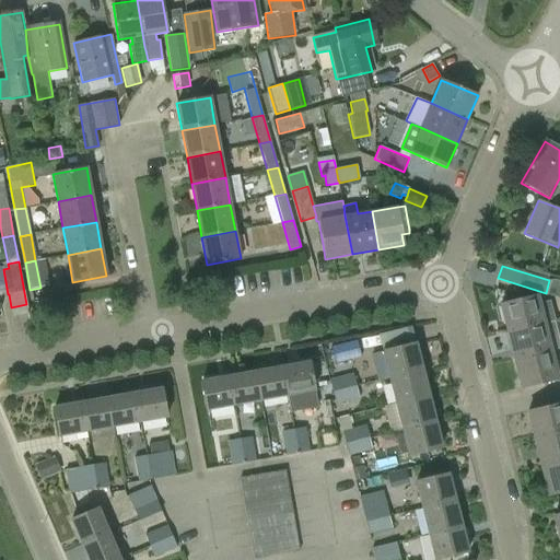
[(537,298),(501,306),(508,334),(545,324),(555,322),(556,322),(550,301),(539,303),(537,298)]
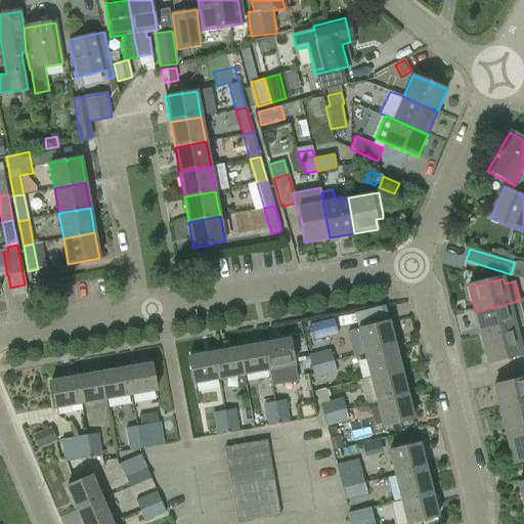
[(25,285),(10,288),(11,296),(27,293),(25,285)]
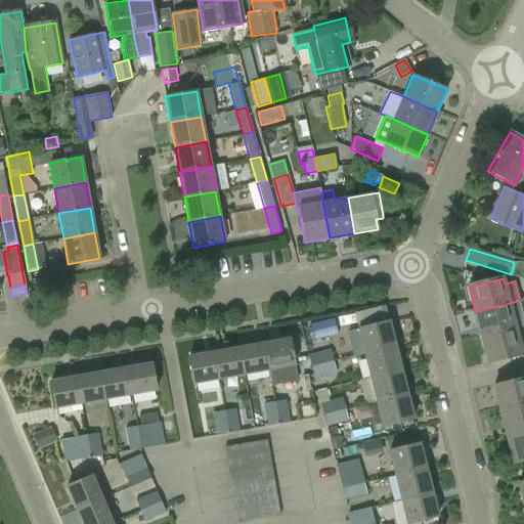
[(475,312),(482,338),(516,330),(516,329),(523,325),(523,321),(519,301),(510,303),(475,312)]
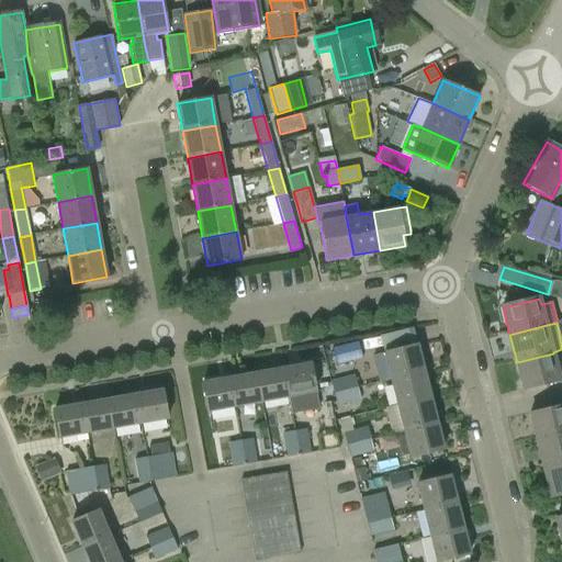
[(417,345),(384,353),(371,357),(378,383),(391,380),(424,372),(417,345)]
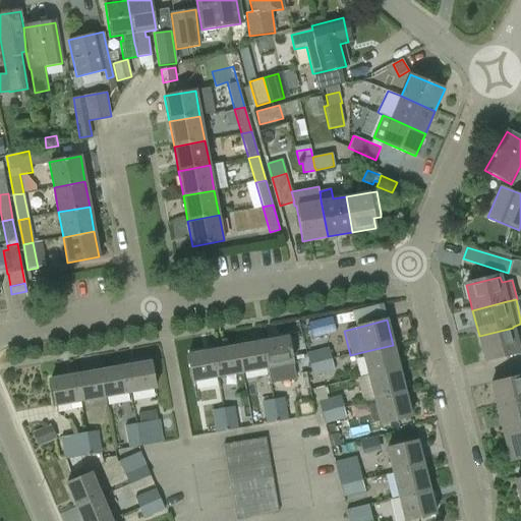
[(513,328),(479,336),(485,362),(519,354),(513,328)]
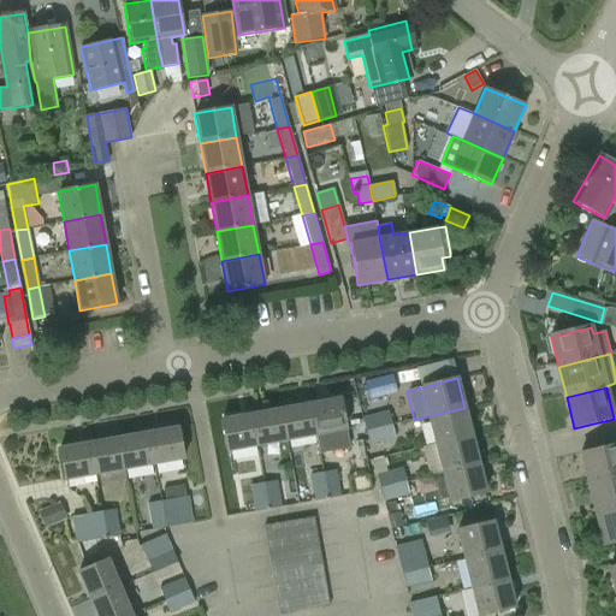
[(341,397),(311,403),(317,436),(347,430),(341,397)]
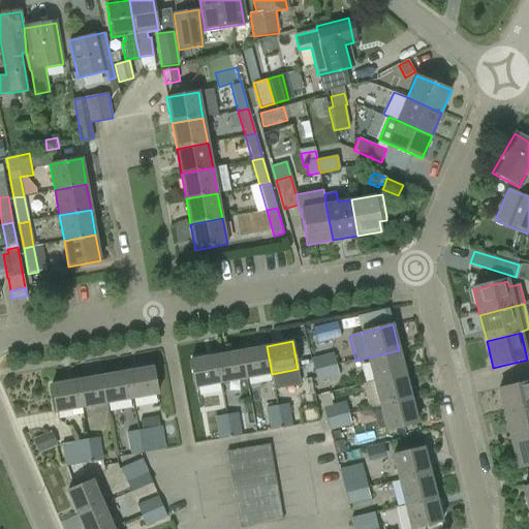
[(242,350),(247,378),(272,374),(267,346),(242,350)]
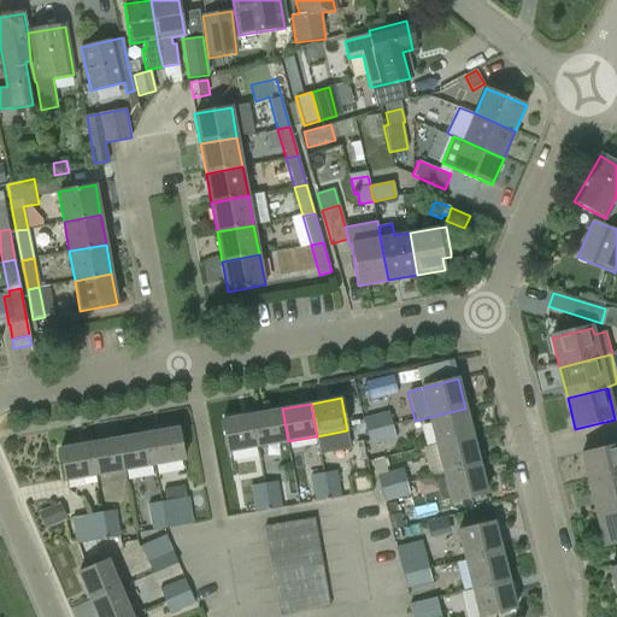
[(252,413),(258,447),(288,441),(282,409),(252,413)]
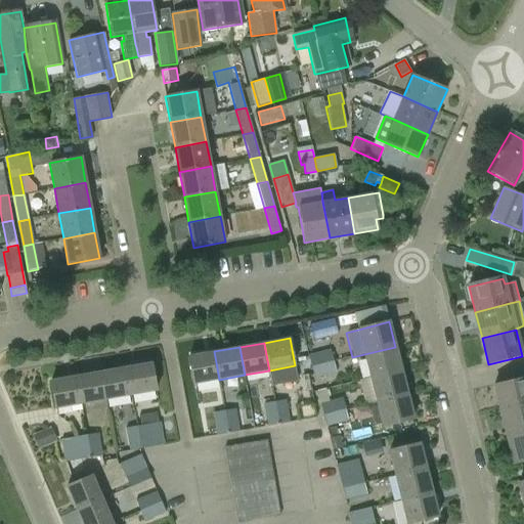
[(370,378),(401,370),(395,347),(364,354),(370,378)]
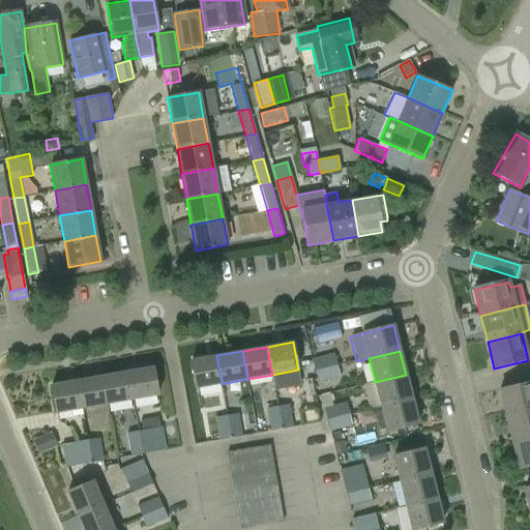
[(314,371),(337,365),(334,353),(311,358),(314,371)]
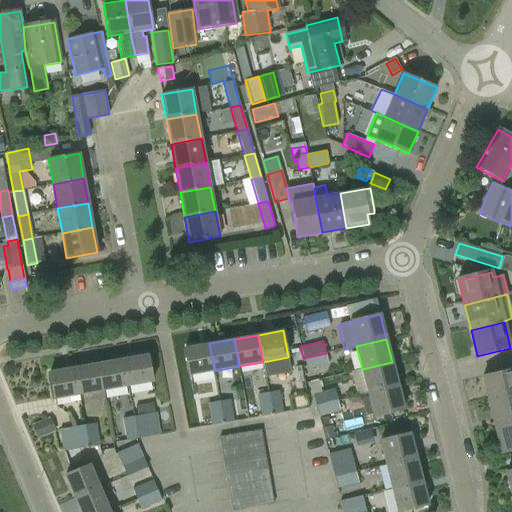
[(189,375),(214,371),(209,343),(184,348),(189,375)]
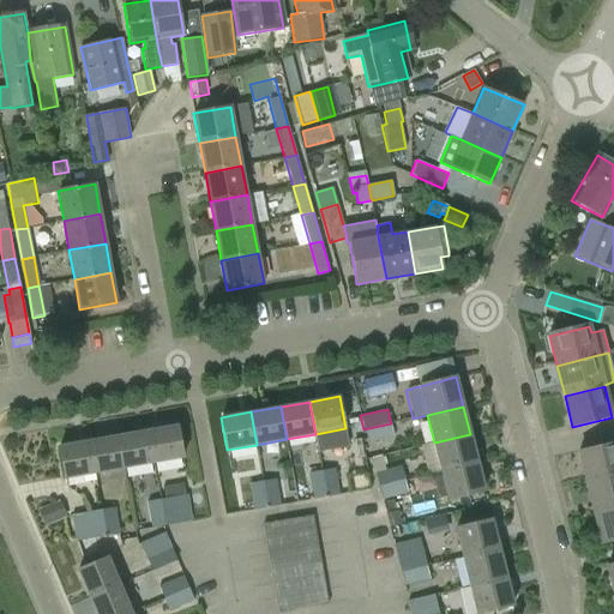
[(395,438),(391,423),(363,429),(367,444),(395,438)]
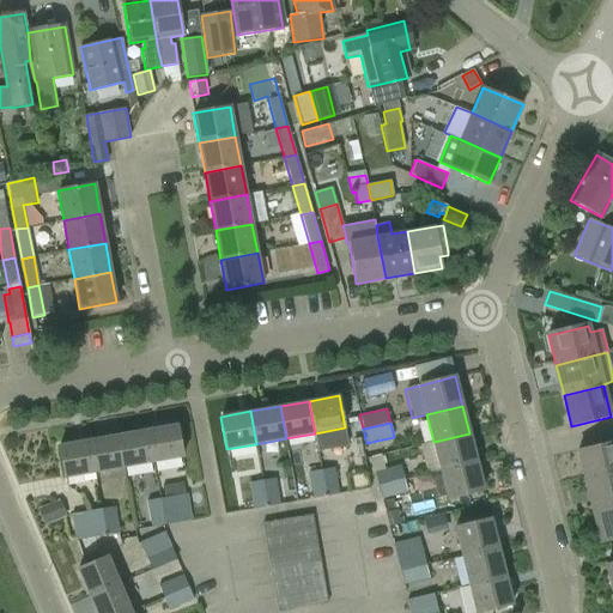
[(177,425),(147,431),(152,462),(183,457),(177,425)]
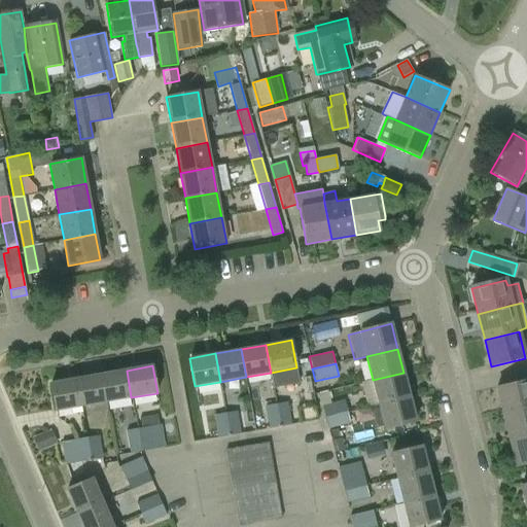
[(101,375),(106,401),(131,397),(127,371),(101,375)]
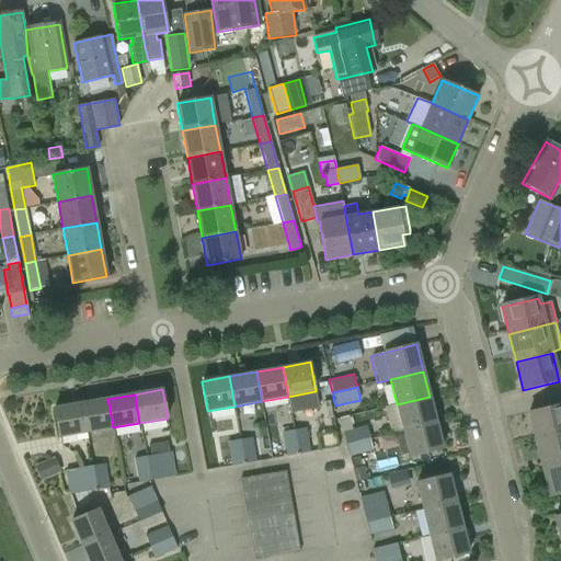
[(430,397),(397,404),(403,431),(436,422),(430,397)]
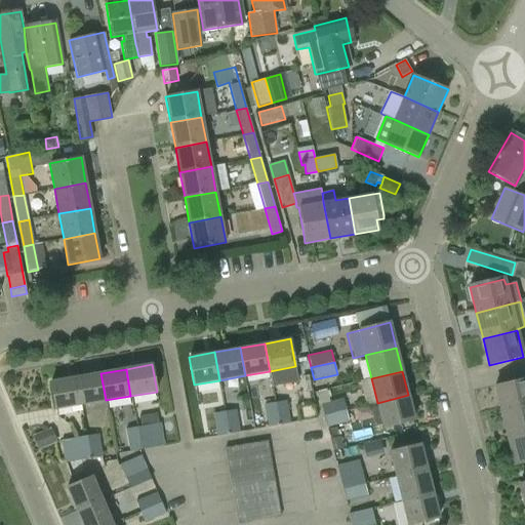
[(101,373),(76,377),(81,405),(106,400),(101,373)]
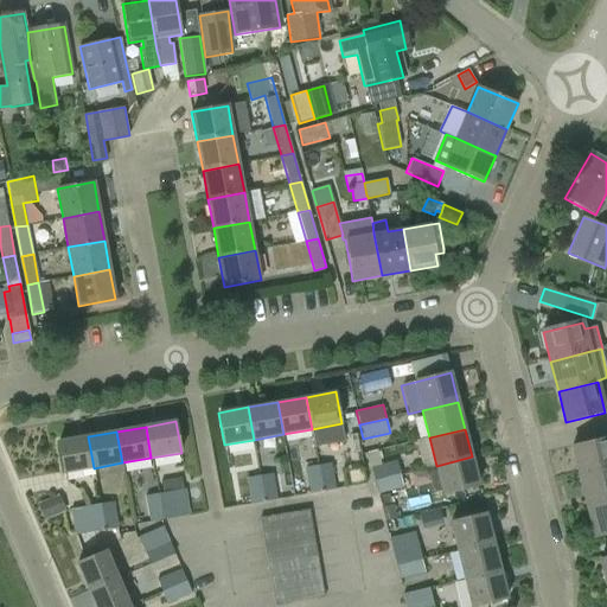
[(94,468),(88,436),(58,442),(64,473),(94,468)]
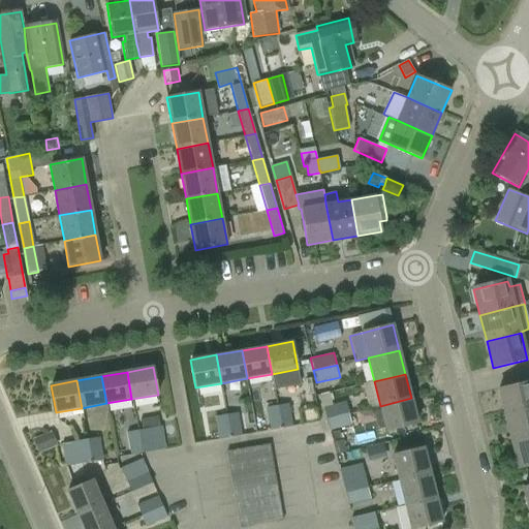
[(505,416),(528,409),(528,382),(499,391),(505,416)]
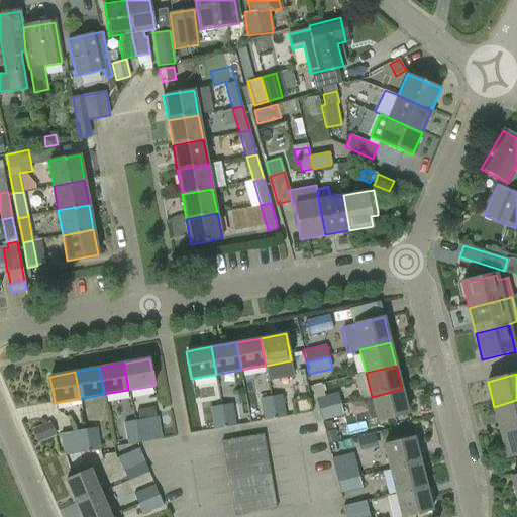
[(112,402),(153,392),(152,386),(110,396),(112,402)]
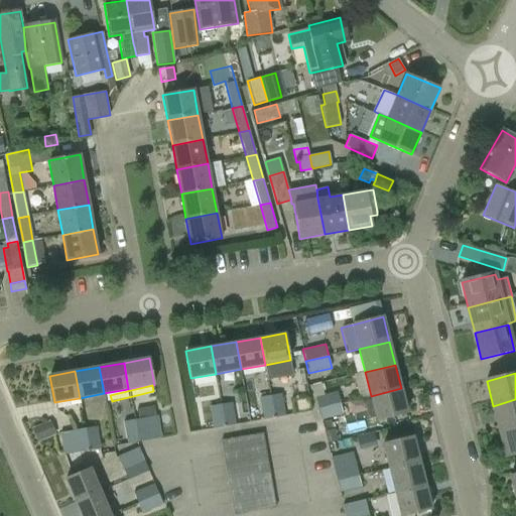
[(401,388),(371,396),(377,420),(407,412),(401,388)]
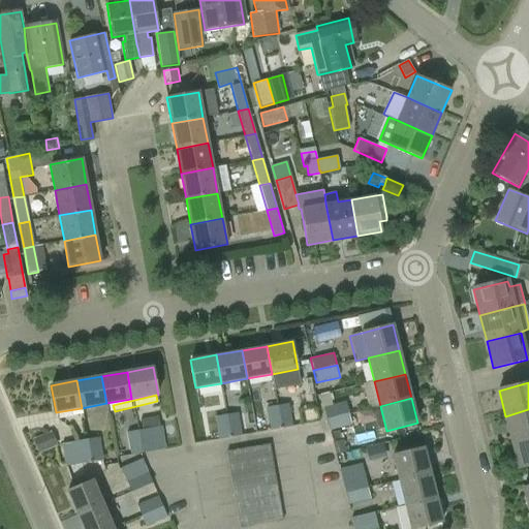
[(322,407),(325,419),(348,414),(345,402),(322,407)]
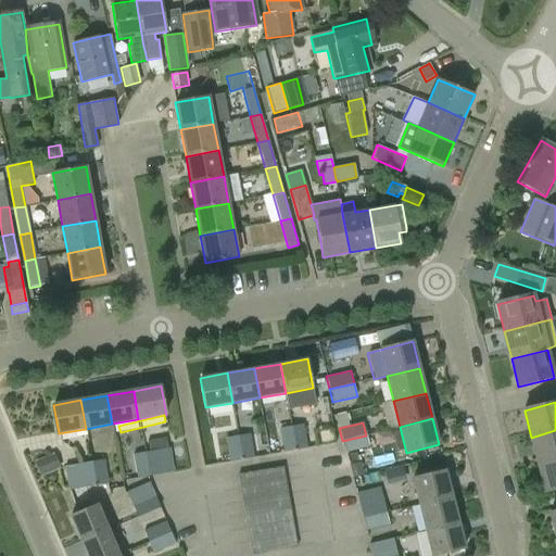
[(291,426),(295,450),(307,447),(303,424),(291,426)]
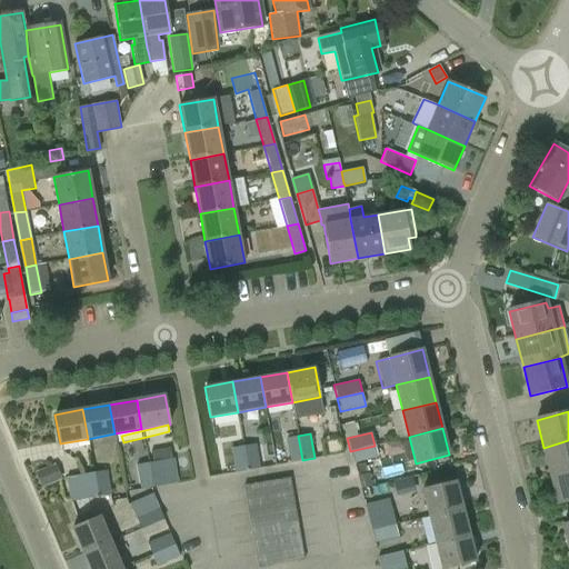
[(289,463),(302,460),(298,436),(285,438),(289,463)]
